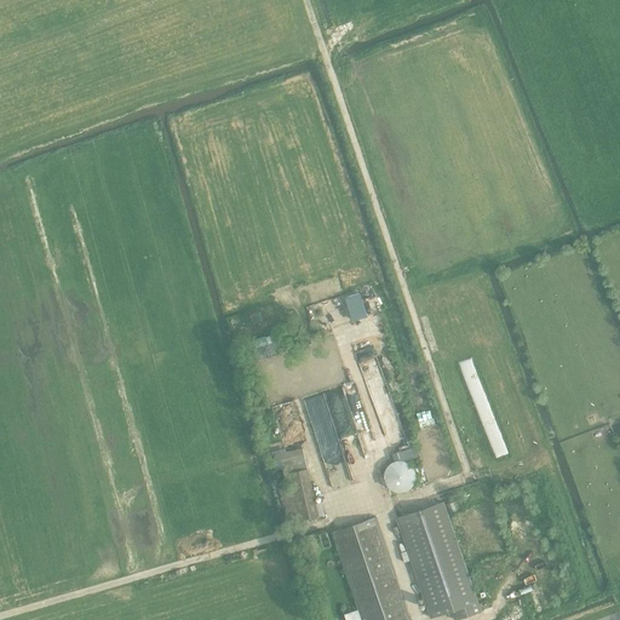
[(265,336),(253,340),(256,349),(253,349),(257,361),(276,354),(277,348),(286,345),(282,332),(265,338),(265,336)]
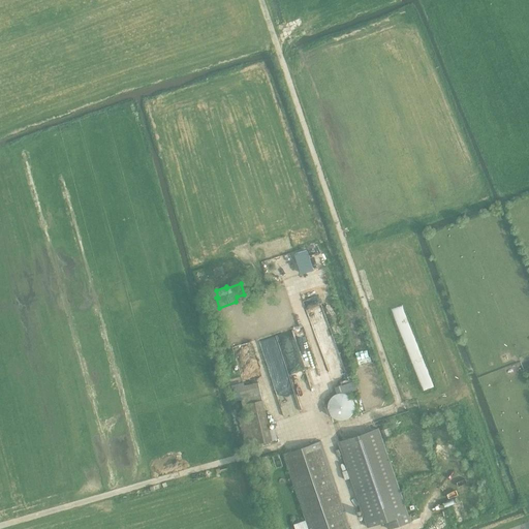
[(244,382),(231,385),(235,401),(241,399),(245,414),(238,416),(244,446),(261,443),(273,440),(258,382),(244,385),(244,382)]
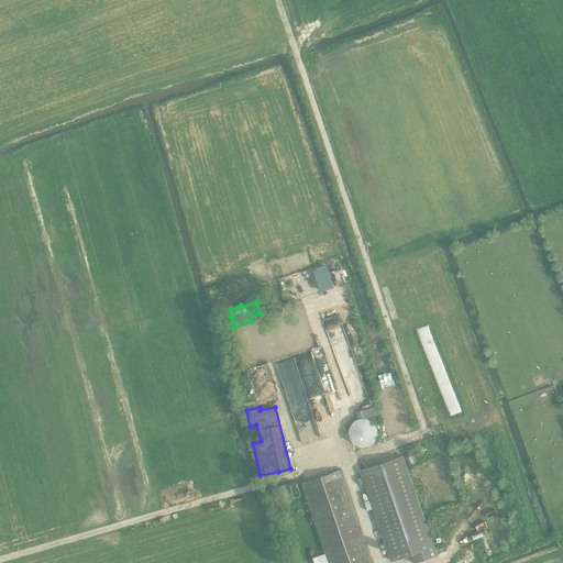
[(382,430),(382,427),(382,423),(381,421),(379,418),(377,417),(375,415),(373,414),(367,411),(363,411),(361,412),(357,414),(355,416),(354,418),(352,420),(351,423),(351,427),(351,430),(352,433),(353,435),(355,439),(357,440),(360,442),(363,442),(366,443),(370,442),(372,442),(375,440),(377,439),(378,437),(381,433),(382,430)]
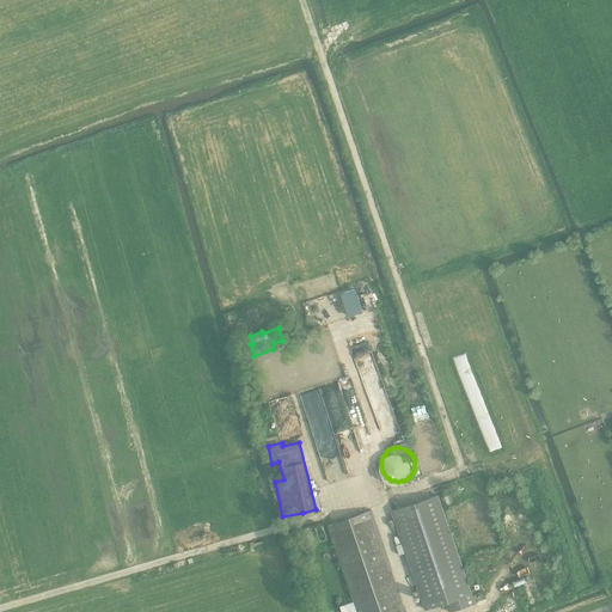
[(438,496),(392,512),(426,610),(446,603),(450,611),(475,604),(438,496)]
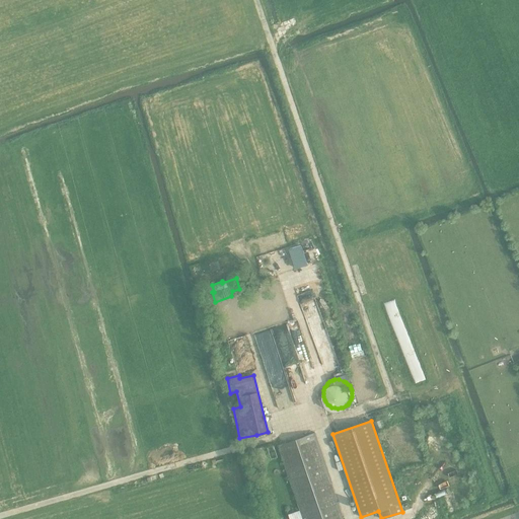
[(343,518),(314,433),(279,445),(304,518),(303,518),(343,518)]
